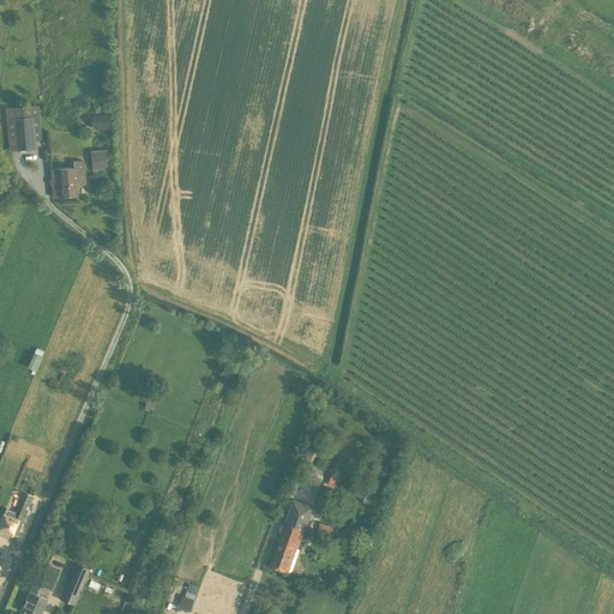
[(109,113),(84,113),(83,126),(109,127),(109,113)]
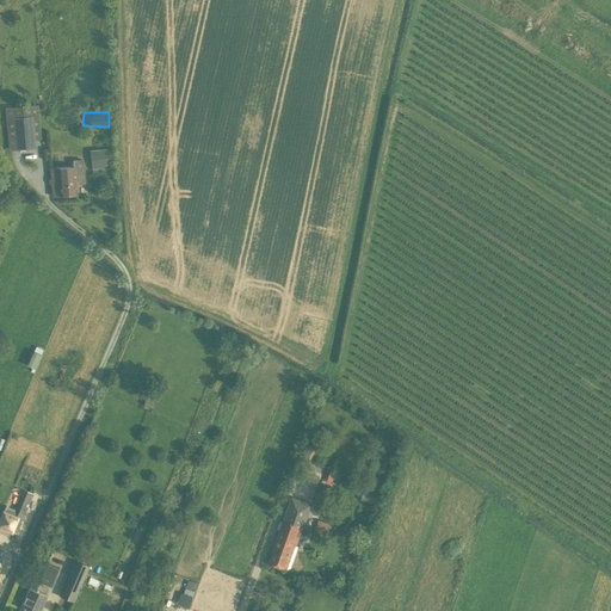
[(35,141),(36,140),(34,116),(12,118),(16,150),(36,148),(35,141)]
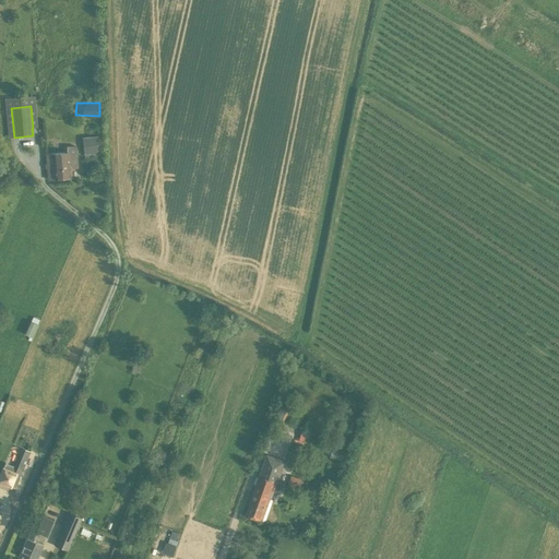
[(80,154),(88,153),(92,153),(90,137),(79,137),(79,146),(80,154)]
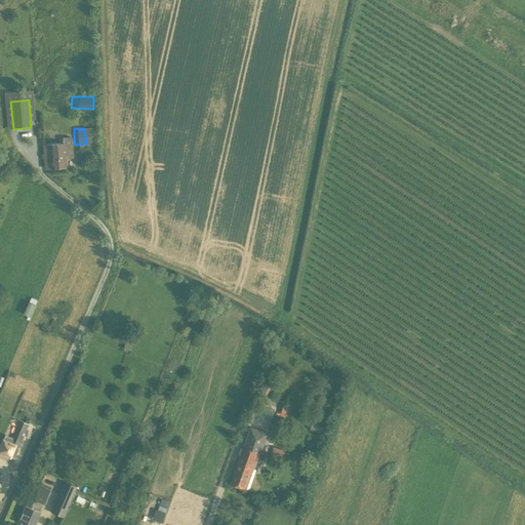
[(45,168),(66,166),(65,154),(73,154),(72,139),(63,140),(64,143),(43,145),(45,168)]
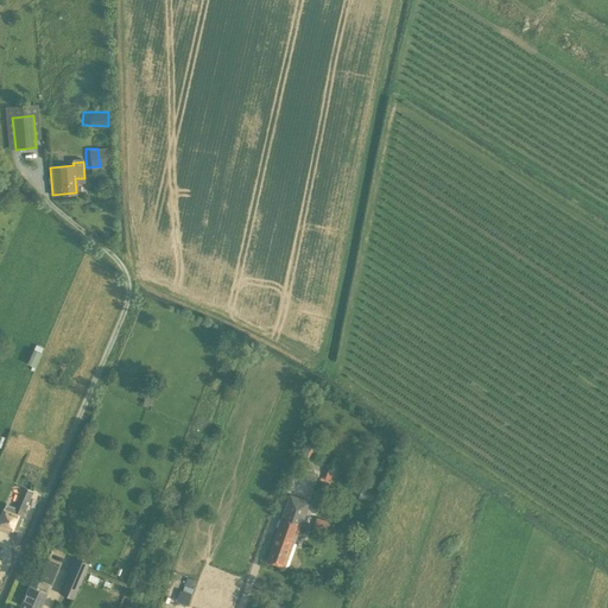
[(43,348),(36,344),(27,363),(35,367),(43,348)]
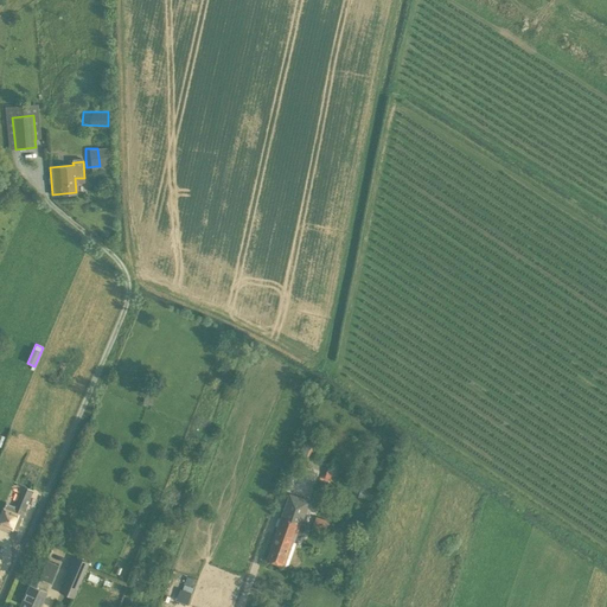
[(21,504),(30,486),(16,480),(7,498),(21,504)]
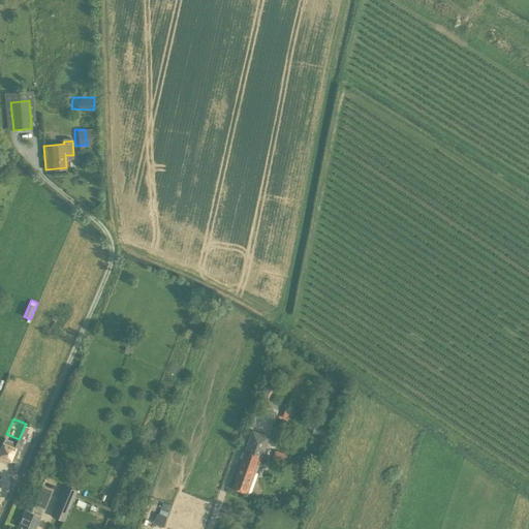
[(256,472),(269,439),(251,433),(239,466),(240,466),(232,487),(247,492),(254,471),(256,472)]
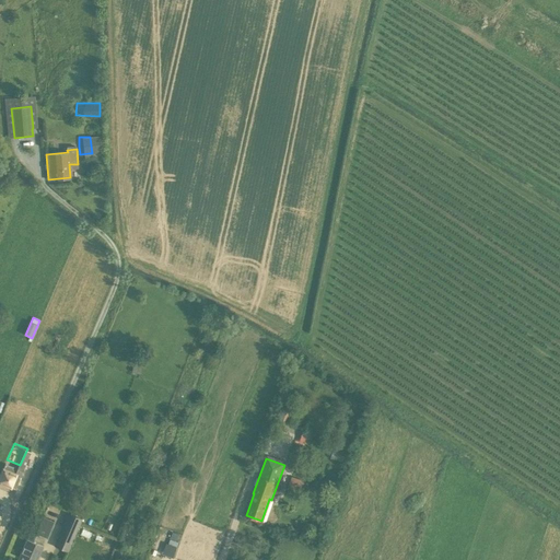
[(15,489),(22,471),(4,464),(3,468),(2,467),(0,471),(0,483),(11,489),(11,487),(15,489)]
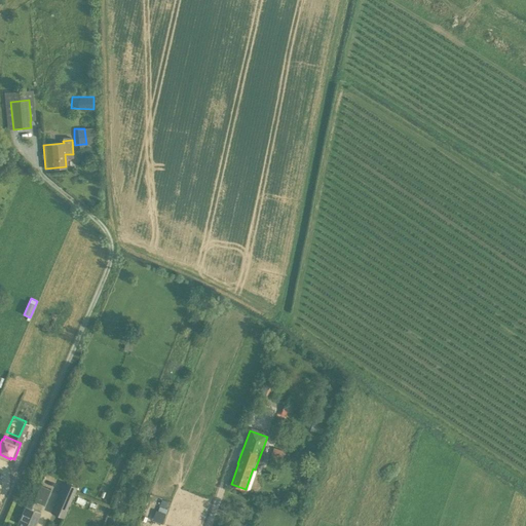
[(25,506),(15,525),(33,525),(40,513),(31,509),(34,501),(44,505),(50,489),(35,483),(25,506)]
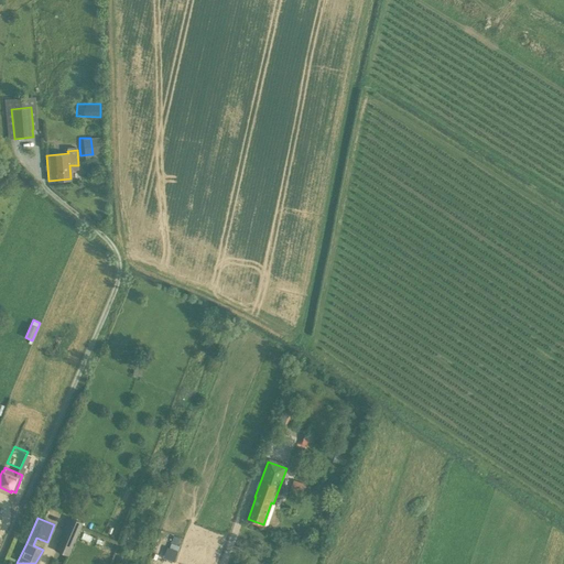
[(72,548),(82,523),(71,518),(61,542),(72,548)]
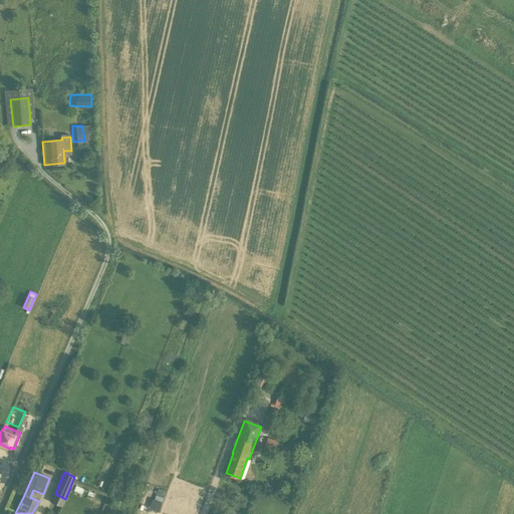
[(156,495),(155,499),(152,498),(149,509),(159,512),(164,498),(156,495)]
